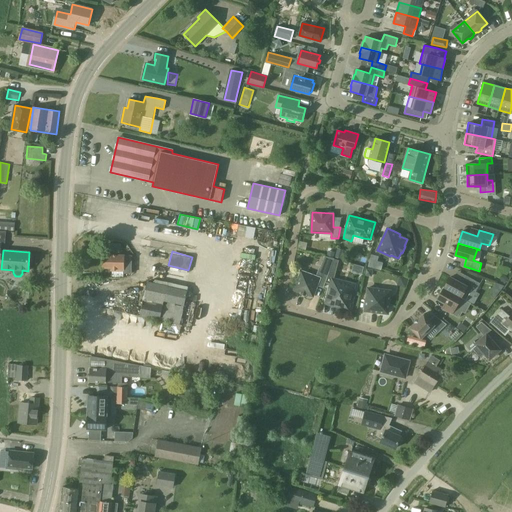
[(124,273),(132,273),(132,255),(102,254),(102,268),(111,268),(111,271),(124,271),(124,273)]
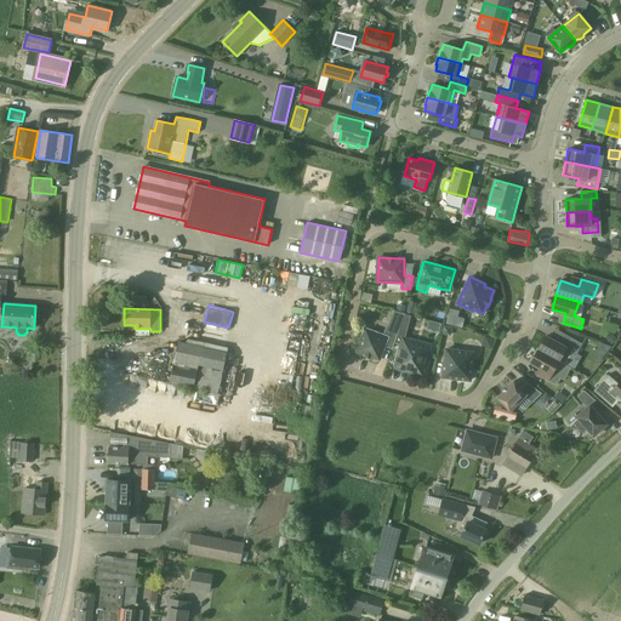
[(462,326),(465,317),(448,312),(445,323),(462,326)]
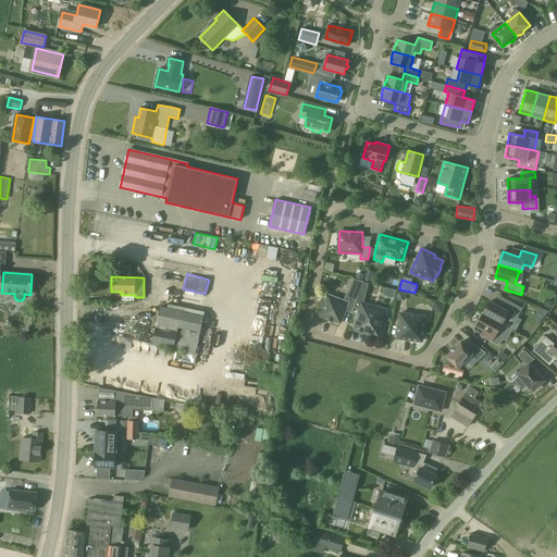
[(347,306),(354,308),(358,295),(348,291),(344,300),(327,294),(320,316),(341,323),(347,306)]
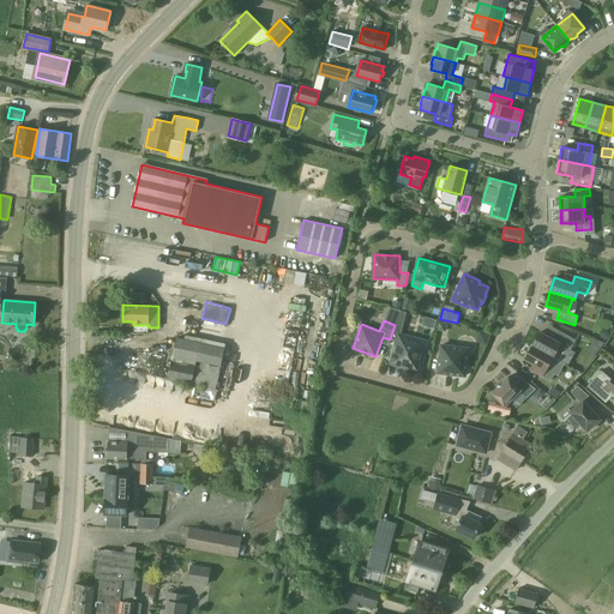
[(540,332),(533,345),(553,356),(560,343),(571,349),(576,339),(559,330),(554,339),(540,332)]
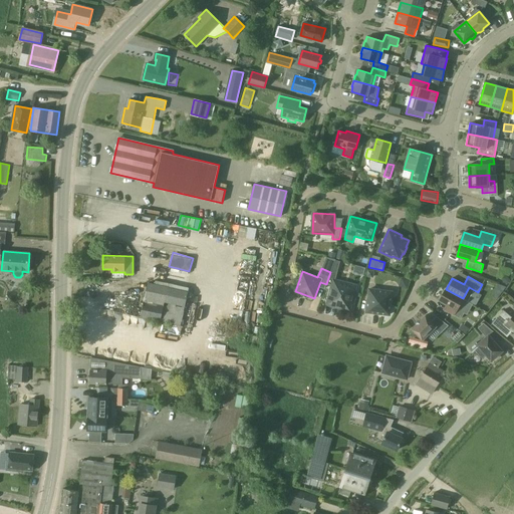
[(356,295),(353,294),(356,285),(333,279),(329,297),(338,300),(336,306),(349,310),(351,303),(353,304),(356,295)]
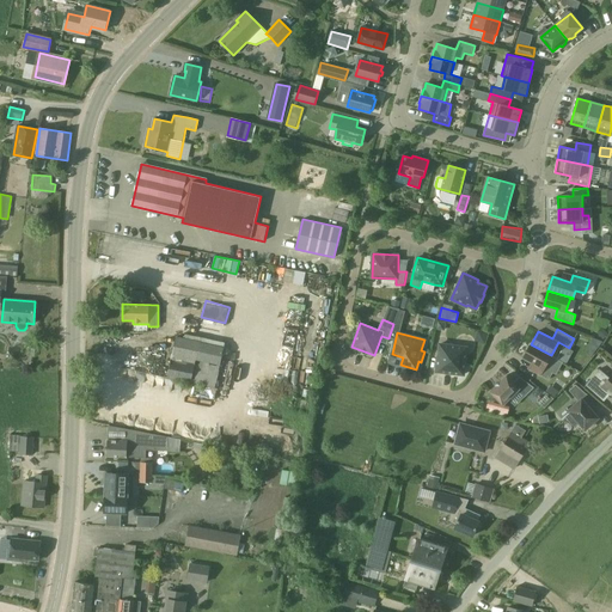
[(166,378),(215,387),(224,347),(201,342),(176,336),(166,378)]
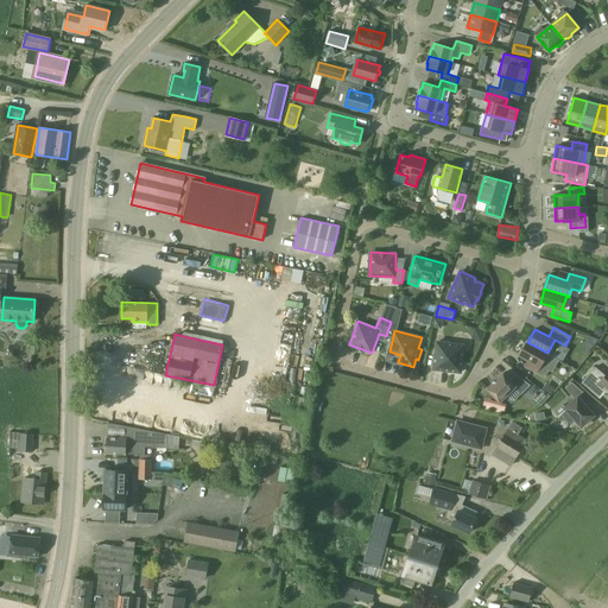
[(434,368),(461,372),(464,346),(437,342),(434,368)]
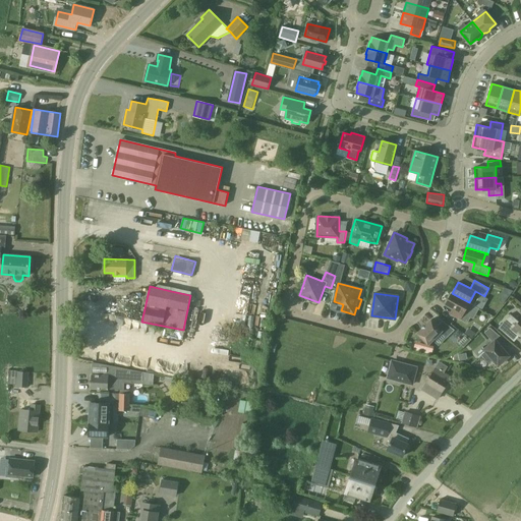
[(469,302),(452,293),(446,304),(458,310),(455,316),(467,323),(471,317),(463,313),(469,302)]
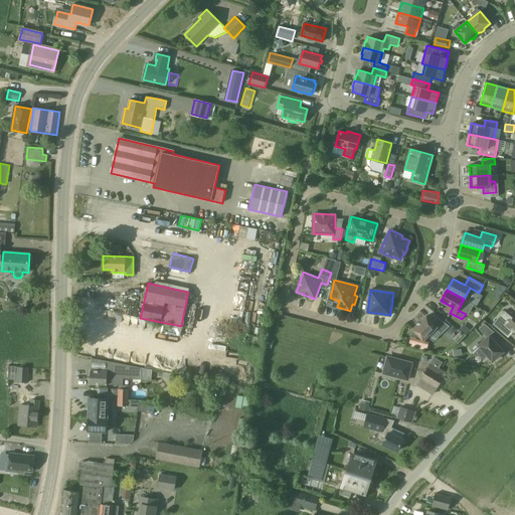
[(514,315),(513,318),(504,311),(493,324),(505,335),(510,328),(514,332),(514,315)]
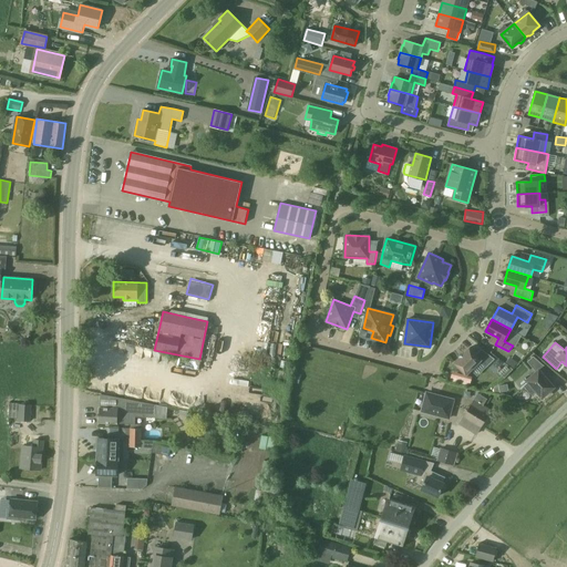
[(486,367),(494,359),(482,350),(476,354),(470,348),(454,362),(466,374),(481,360),(486,367)]
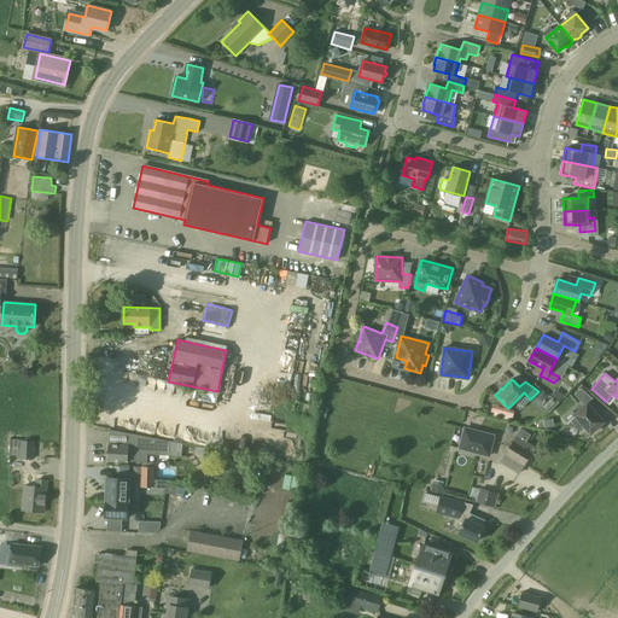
[(598,427),(599,430),(605,424),(588,403),(594,398),(593,398),(582,389),(575,394),(584,406),(575,414),(576,417),(571,420),(579,431),(586,426),(590,433),(598,427)]
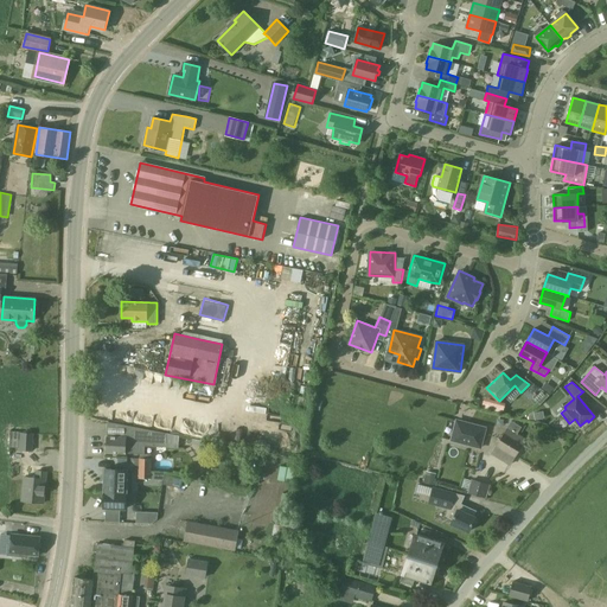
[(480,448),(486,428),(457,420),(452,440),(480,448)]
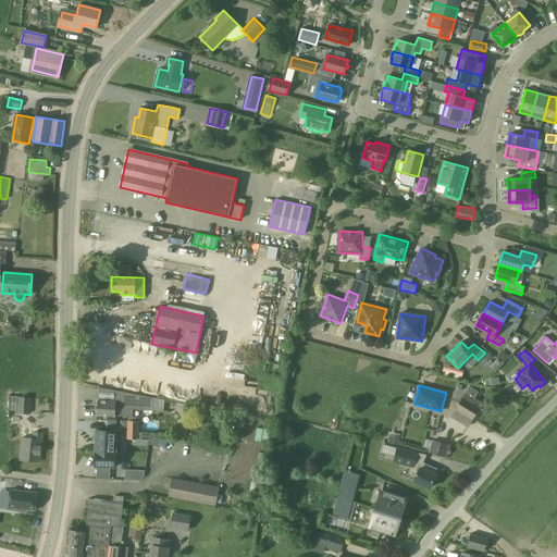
[(99,387),(99,400),(98,400),(98,416),(115,416),(133,417),(133,409),(152,410),(155,398),(109,388),(99,387)]
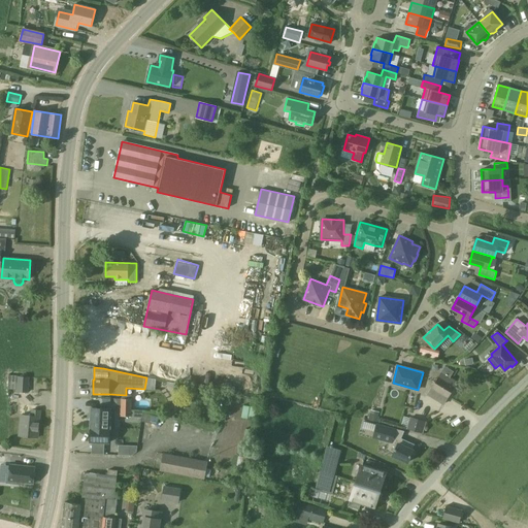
[(448,397),(457,382),(441,372),(428,395),(442,403),(448,397)]
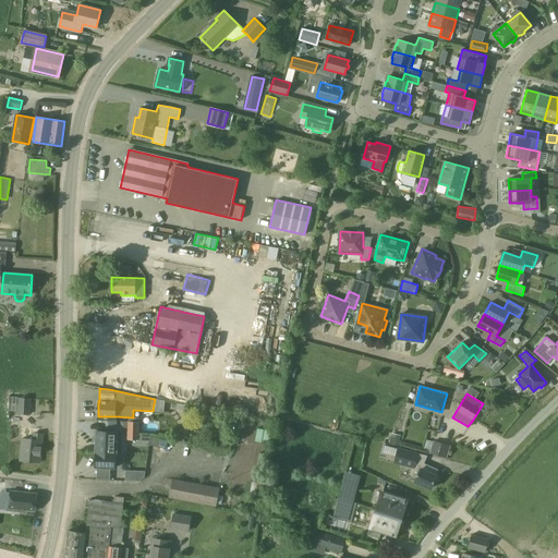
[(20,399),(19,414),(29,414),(31,399),(20,399)]
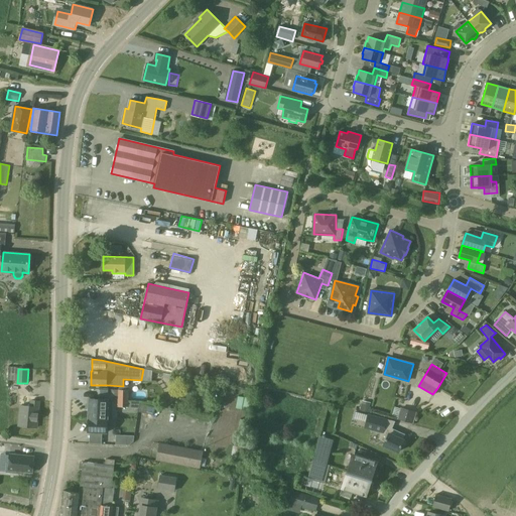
[(129,407),(129,390),(118,389),(118,406),(129,407)]
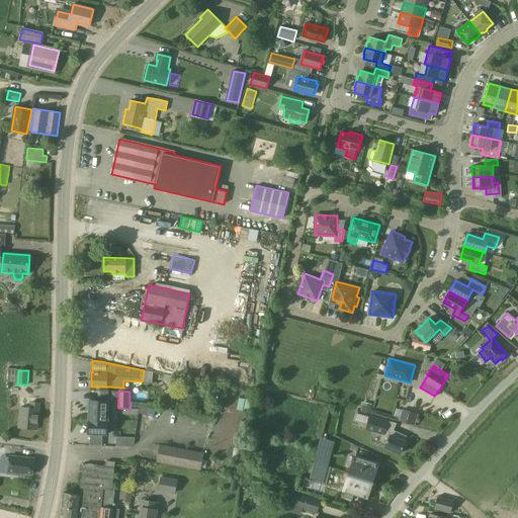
[(90,400),(89,419),(108,420),(107,420),(112,421),(112,404),(108,404),(108,401),(90,400)]
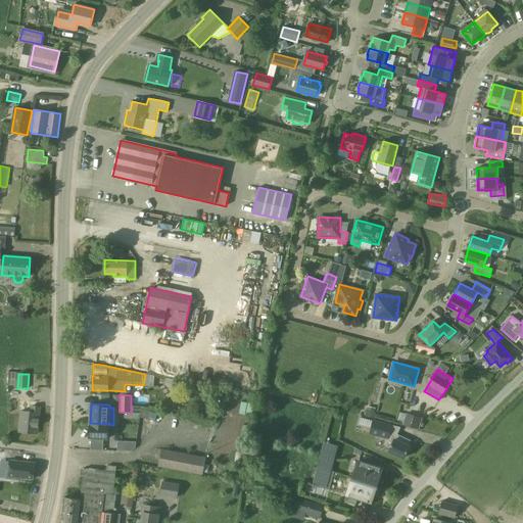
[(19,431),(38,433),(40,407),(32,406),(32,412),(20,411),(19,431)]
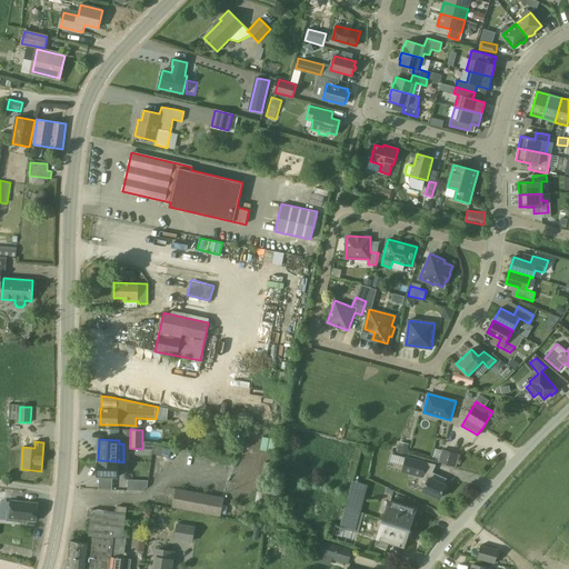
[(398,451),(407,453),(409,443),(400,441),(398,451)]
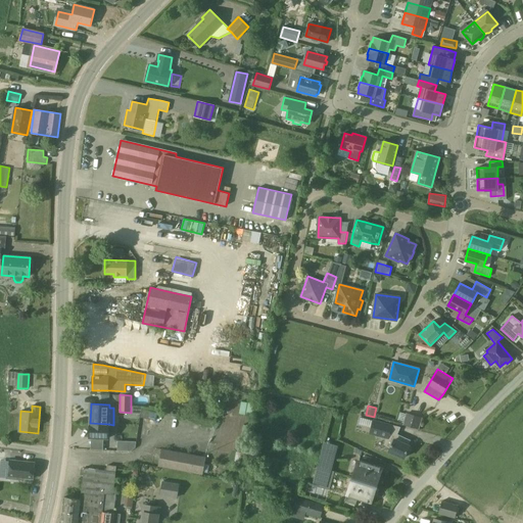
[(158,413),(142,410),(141,418),(156,421),(158,413)]
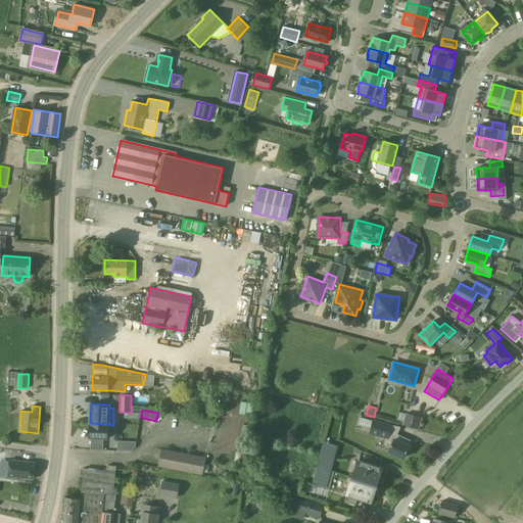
[(403,424),(419,428),(422,418),(407,414),(403,424)]
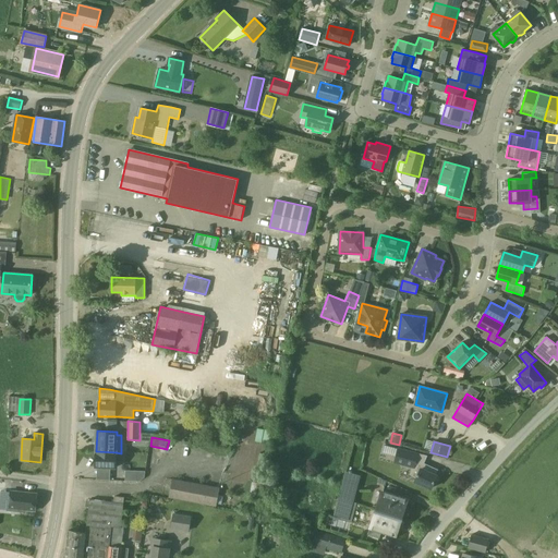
[(417,476),(415,481),(432,488),(434,483),(437,482),(438,478),(437,475),(435,474),(437,470),(415,460),(417,453),(399,448),(395,462),(413,466),(411,474),(417,476)]
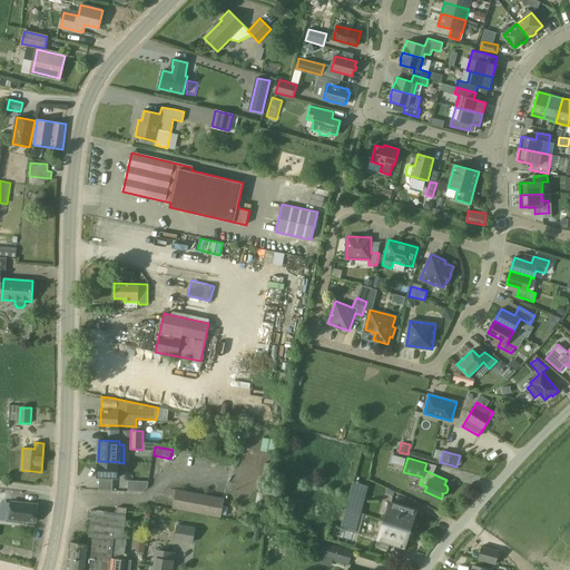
[(119,462),(98,461),(98,477),(118,478),(118,462),(119,462)]
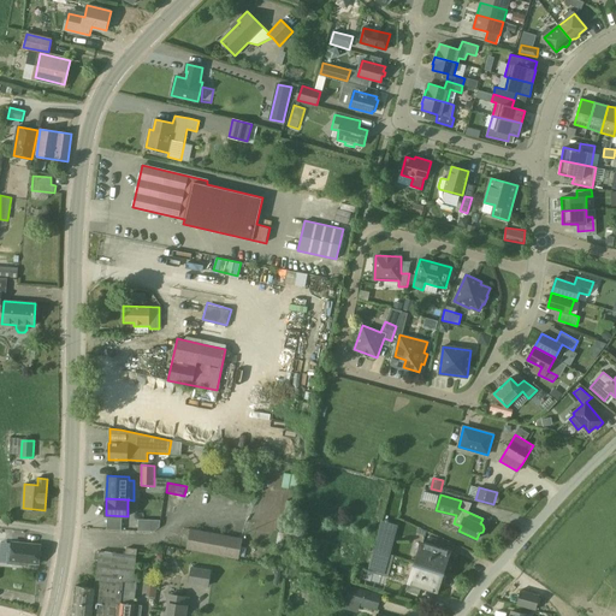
[(138,529),(160,529),(160,520),(140,519),(138,529)]
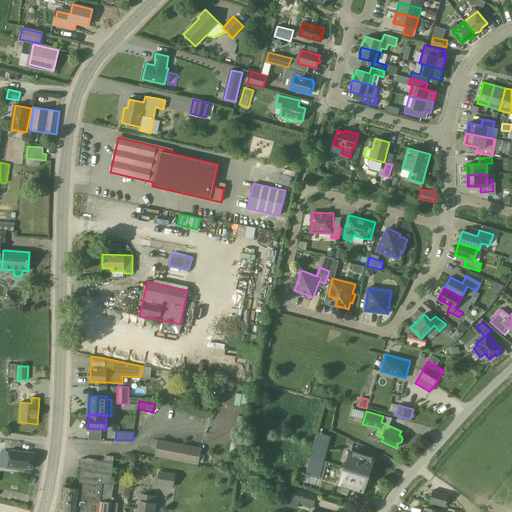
[(156,456),(198,464),(201,448),(159,440),(156,456)]
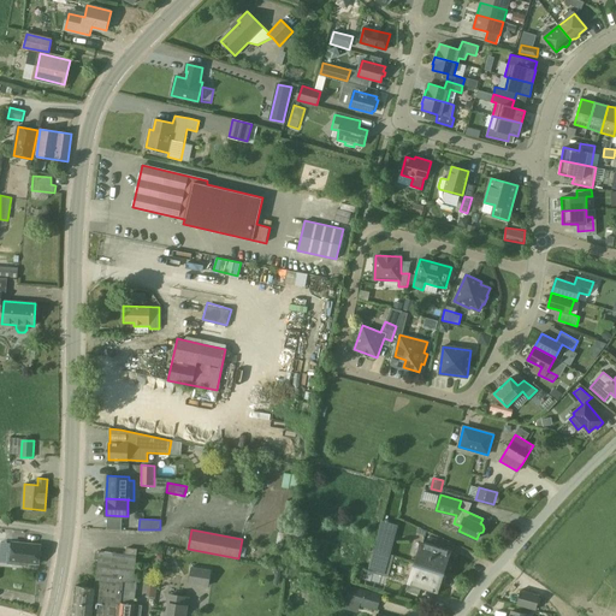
[(395,533),(383,529),(372,570),(384,573),(395,533)]
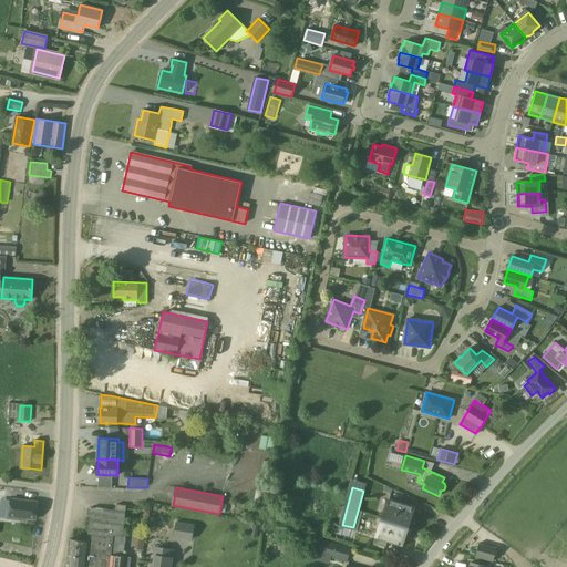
[(35,519),(38,502),(11,498),(10,508),(8,508),(7,518),(27,521),(27,518),(35,519)]
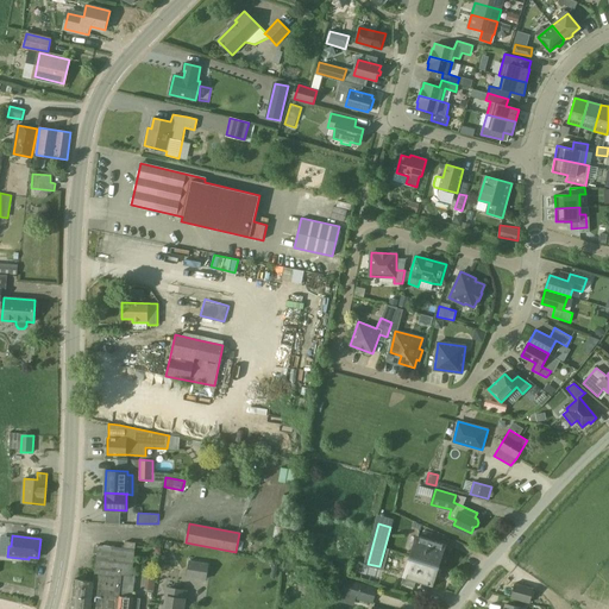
[(418,537),(412,557),(437,565),(439,566),(445,545),(418,537)]
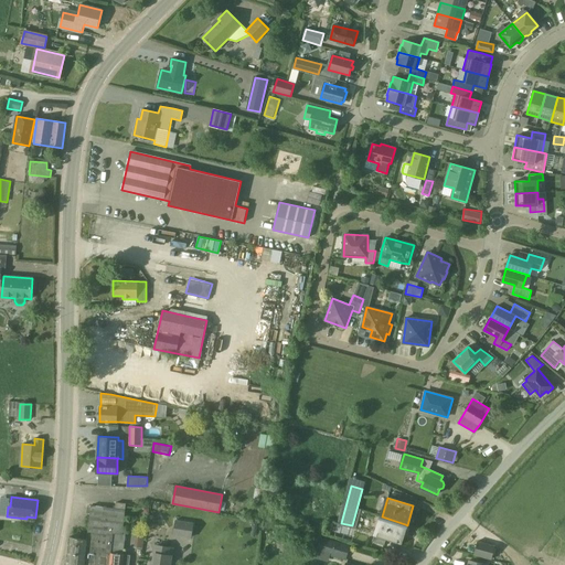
[(108,564),(113,532),(123,533),(126,510),(91,505),(87,539),(84,564),(108,564)]
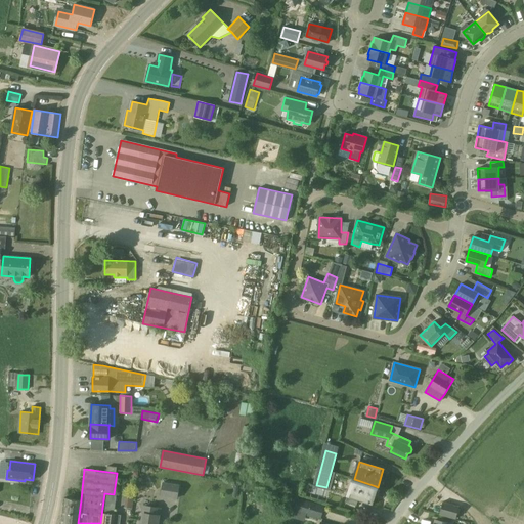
[(353,479),(347,496),(346,501),(356,505),(358,499),(370,504),(376,486),(354,479),(353,479)]
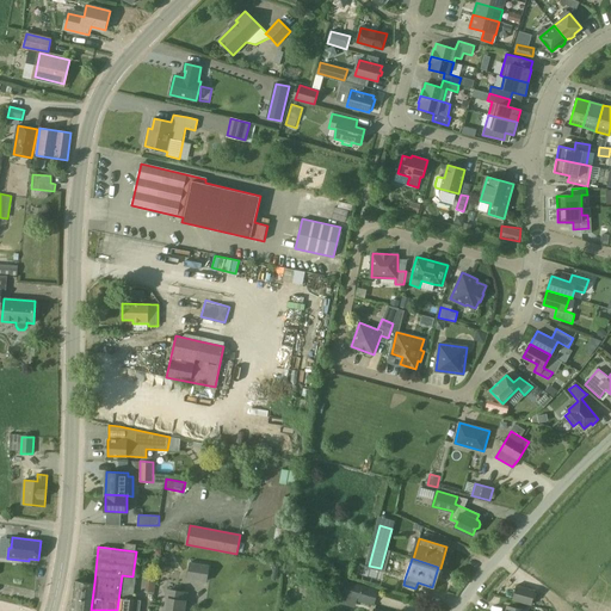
[(207,580),(209,567),(190,563),(187,578),(207,580)]
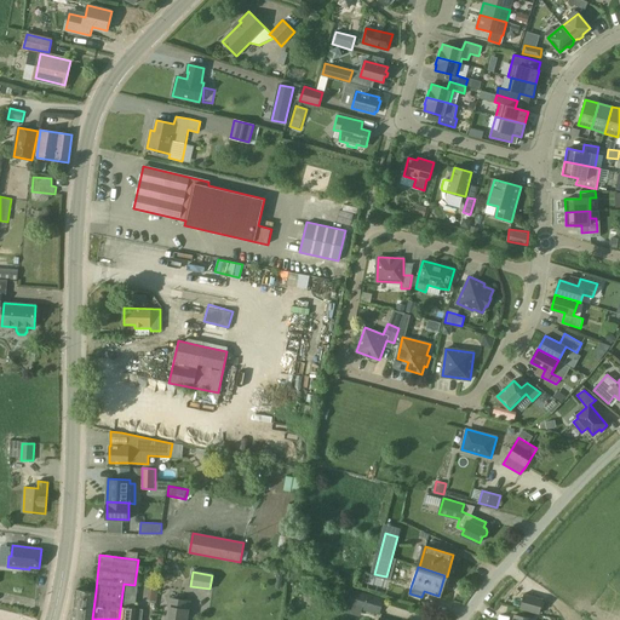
[(138,586),(135,585),(124,584),(119,619),(141,619),(143,613),(136,612),(136,608),(138,586)]
